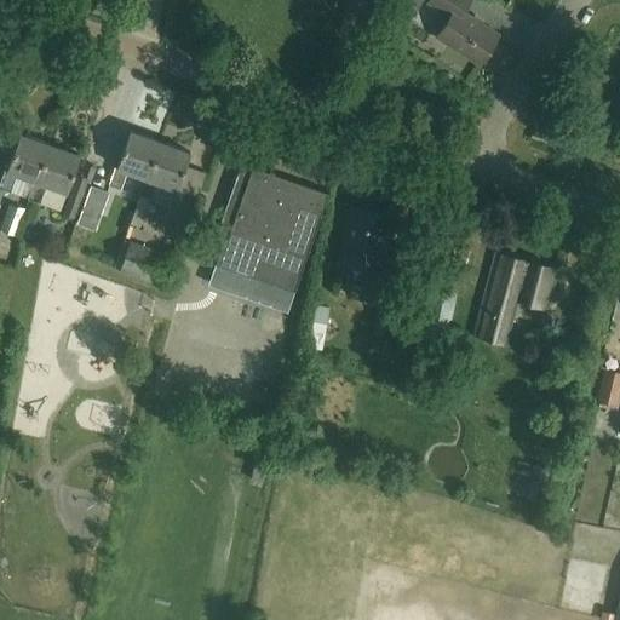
[(428,0),(426,3),(448,16),(435,36),(480,64),(499,34),(463,11),(470,0),(428,0)]
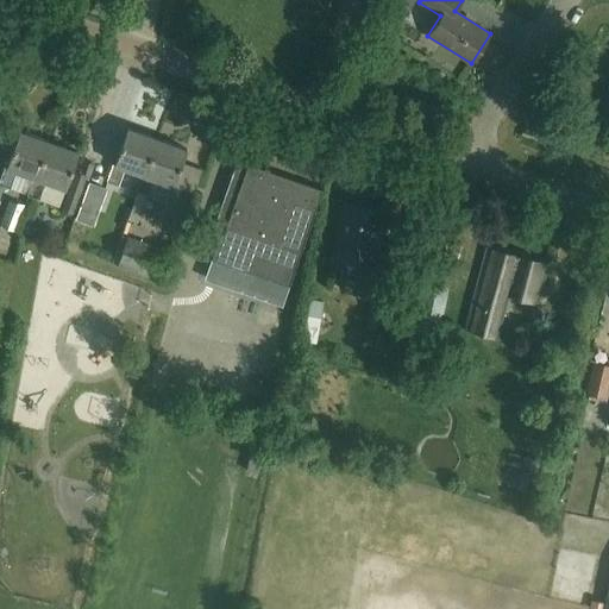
[(124,169),(142,175),(145,176),(157,139),(127,129),(114,164),(113,164),(107,181),(118,186),(124,169)]
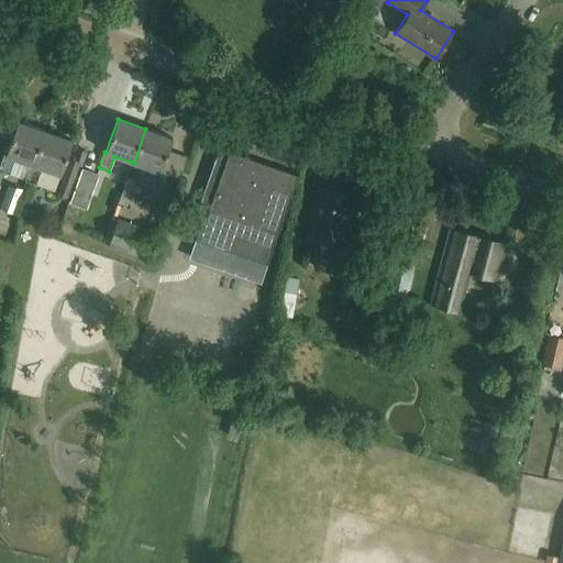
[(14,158),(30,164),(33,165),(45,131),(18,121),(6,155),(3,154),(0,163),(0,169),(9,174),(14,158)]
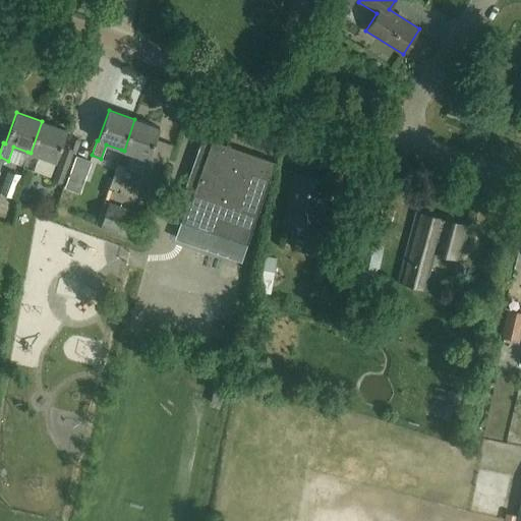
[(122,178),(126,167),(131,153),(149,160),(160,128),(134,119),(124,151),(121,150),(116,164),(117,164),(113,175),(111,181),(120,184),(122,178)]
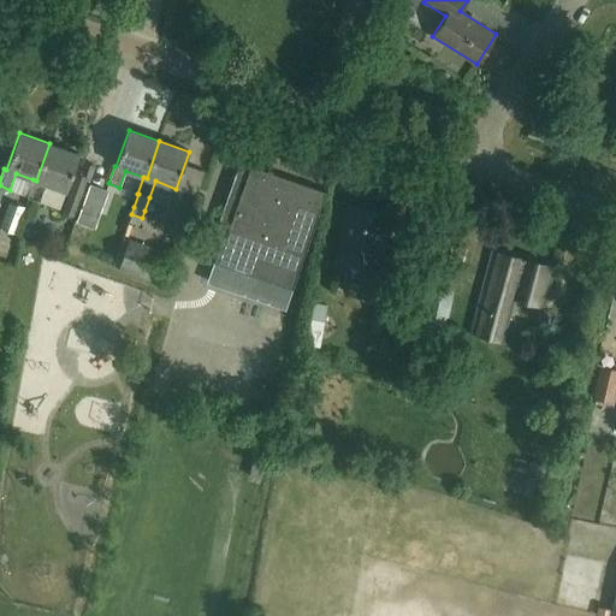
[(80,154),(49,143),(36,181),(33,179),(28,196),(40,200),(45,184),(66,191),(80,154)]
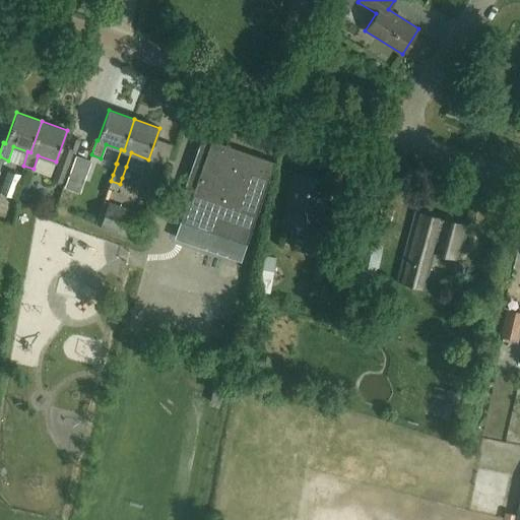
[(180,220),(247,243),(275,161),(211,140),(191,199),(188,198),(180,220)]
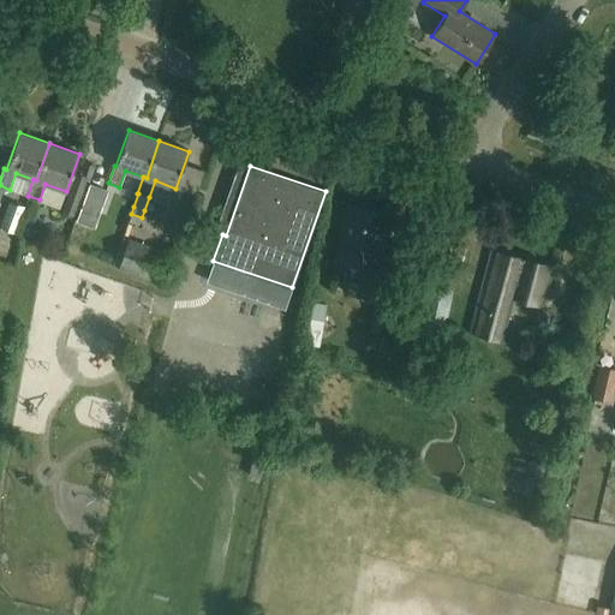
[(63,213),(73,216),(87,177),(76,173),(63,213)]
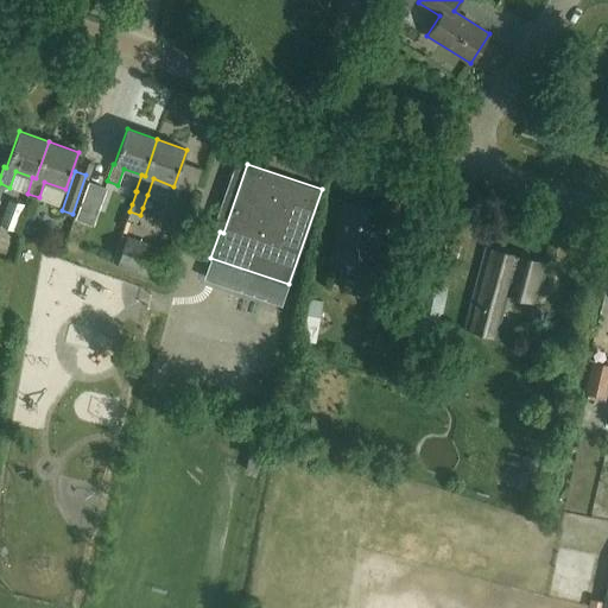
[(97,232),(112,184),(93,178),(80,227),(97,232)]
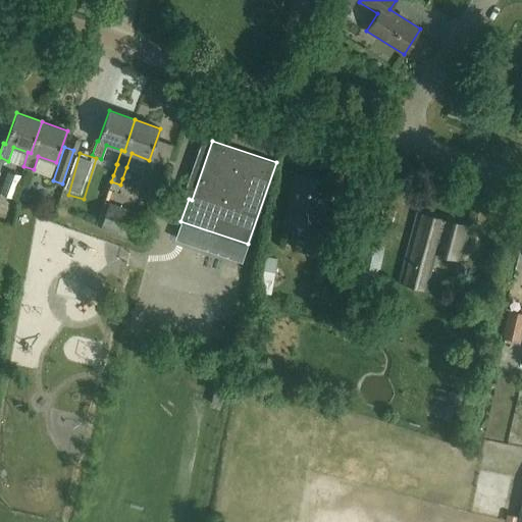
[(295,174),(284,220),(308,224),(303,250),(331,256),(336,229),(318,226),(327,180),(295,174)]
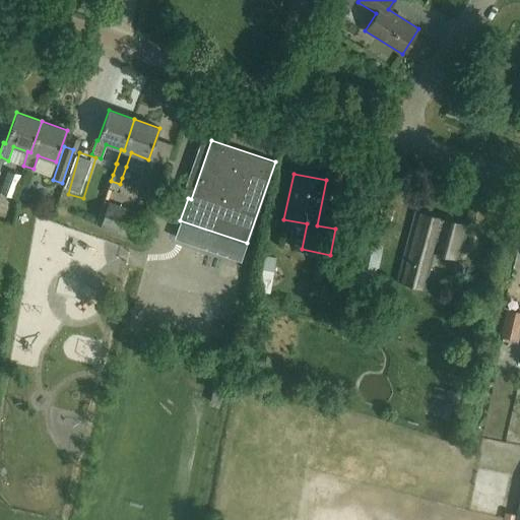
[(12,195),(18,179),(8,175),(2,191),(12,195)]
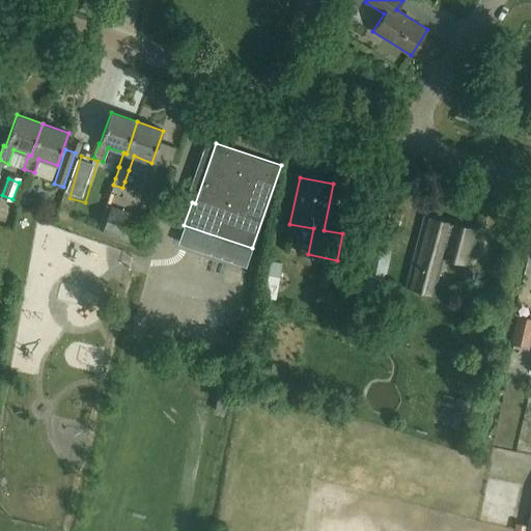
[(138,246),(147,219),(111,205),(102,232),(138,246)]
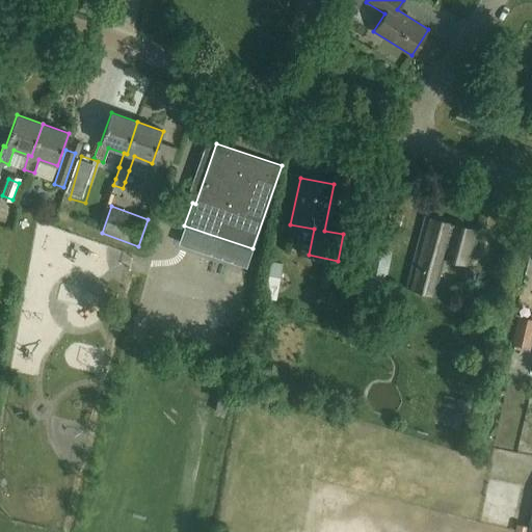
[(444,258),(469,264),(478,232),(425,217),(406,287),(433,294),(444,258)]
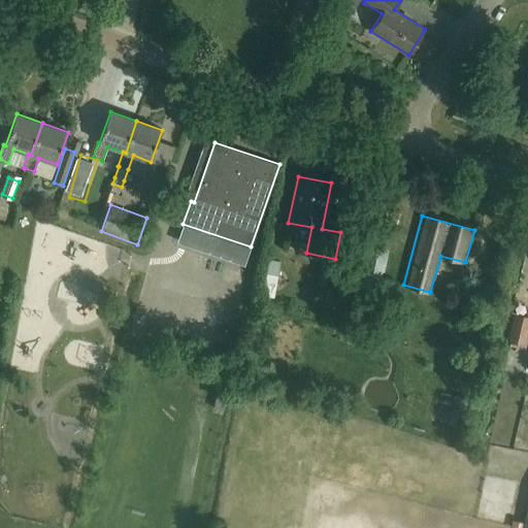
[(355,297),(375,301),(382,271),(384,271),(389,248),(366,243),(355,297)]
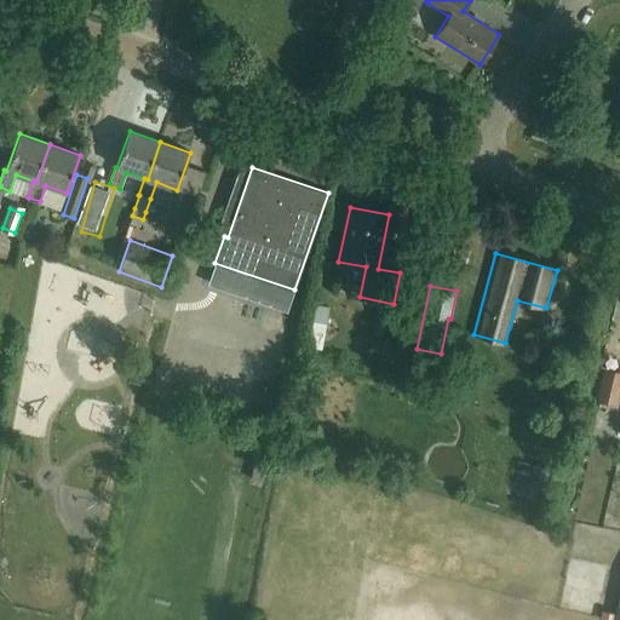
[(598,367),(619,371),(619,321),(608,320),(598,367)]
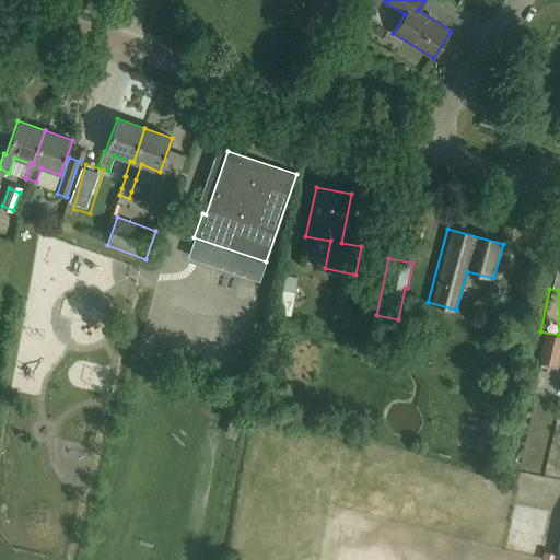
[(559,346),(559,337),(544,334),(537,362),(556,366),(559,346)]
